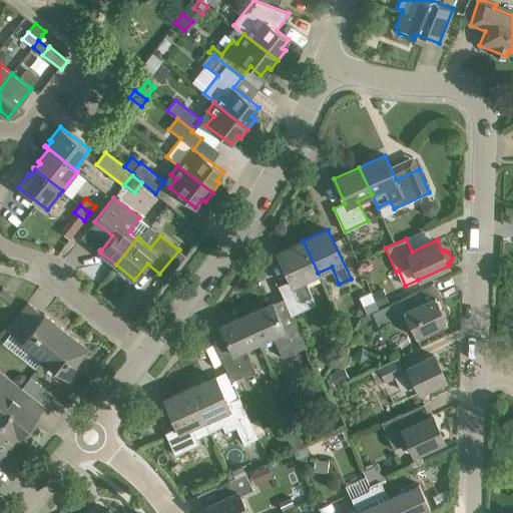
[(318,273),(303,240),(278,252),(291,280),(279,286),(292,314),(316,303),(305,279),(318,273)]
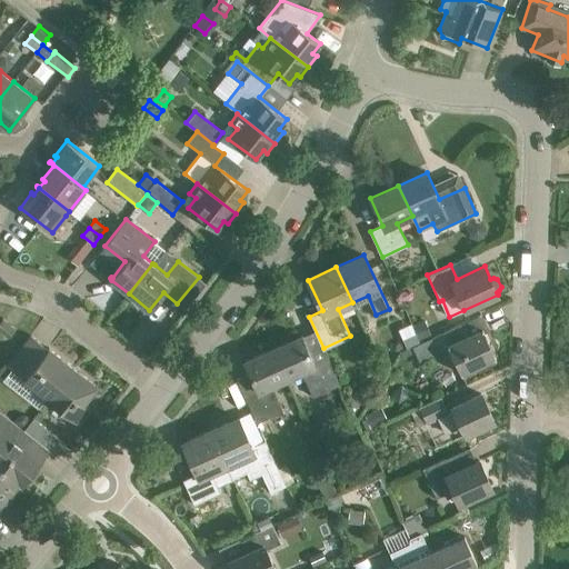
[(461,319),(466,330),(483,323),(479,312),(461,319)]
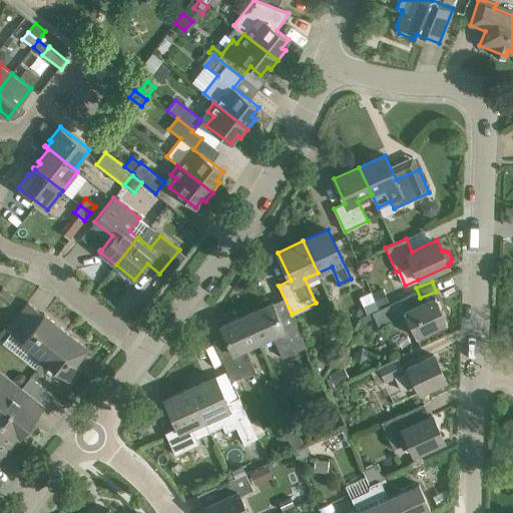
[(3,287),(0,290),(0,298),(8,304),(14,296),(3,287)]
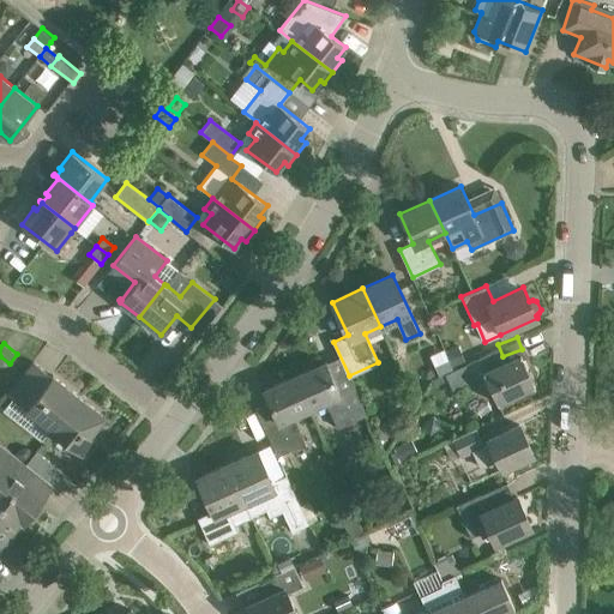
[(455,368),(455,369),(467,363),(458,344),(445,350),(450,359),(455,368)]
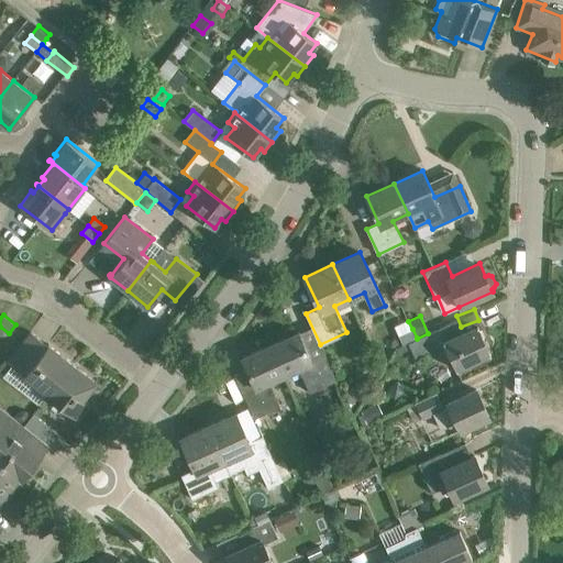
[(455,320),(428,333),(417,339),(409,342),(416,355),(443,343),(455,370),(490,354),(477,324),(476,326),(461,333),(455,320)]
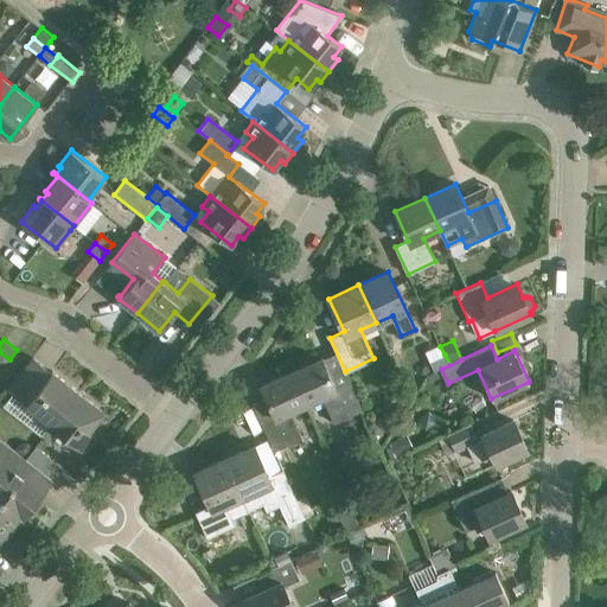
[(449,364),(445,355),(430,362),(435,371),(449,364)]
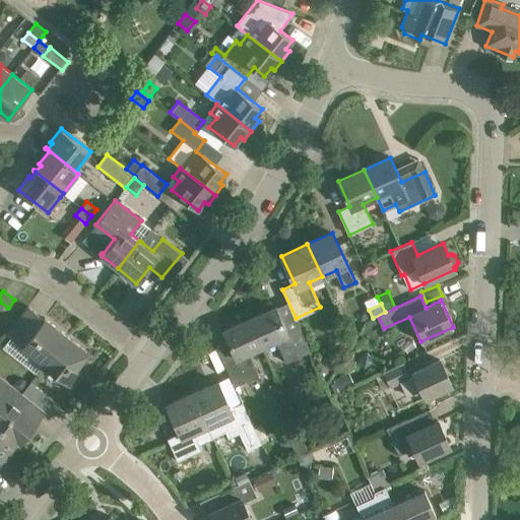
[(22,346),(44,364),(45,365),(67,335),(45,318),(44,319),(28,307),(7,333),(22,345),(22,346)]
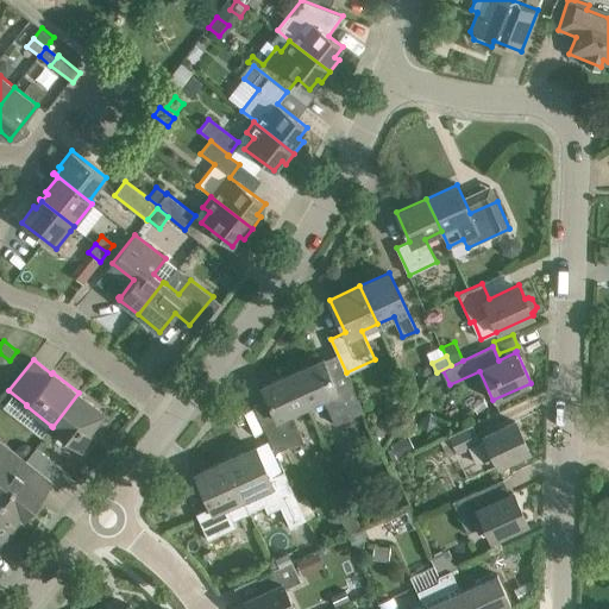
[(292,374),(307,405),(322,397),(336,425),(363,412),(350,382),(336,388),(322,359),(292,374)]
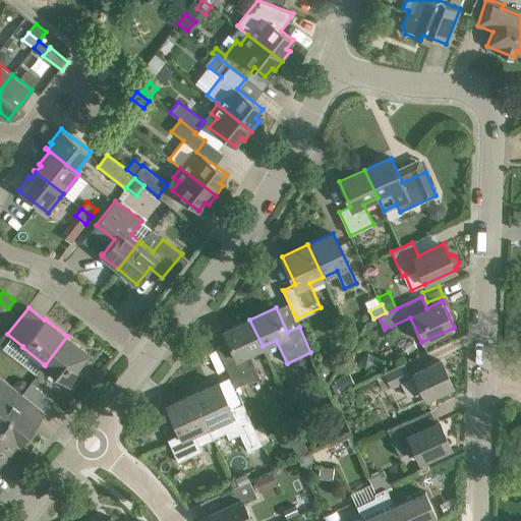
[(263,346),(249,320),(224,331),(235,355),(224,361),(235,387),(259,375),(248,353),(263,346)]
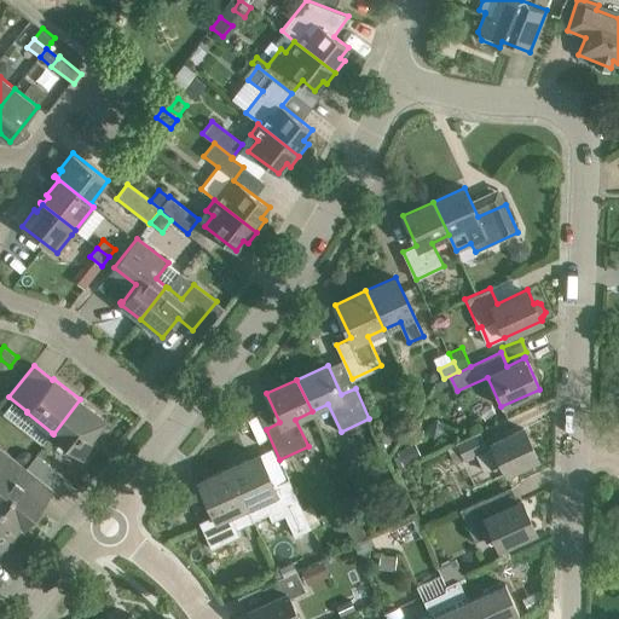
[(53,434),(52,433),(52,434),(86,462),(99,446),(91,439),(106,420),(80,399),(53,434)]
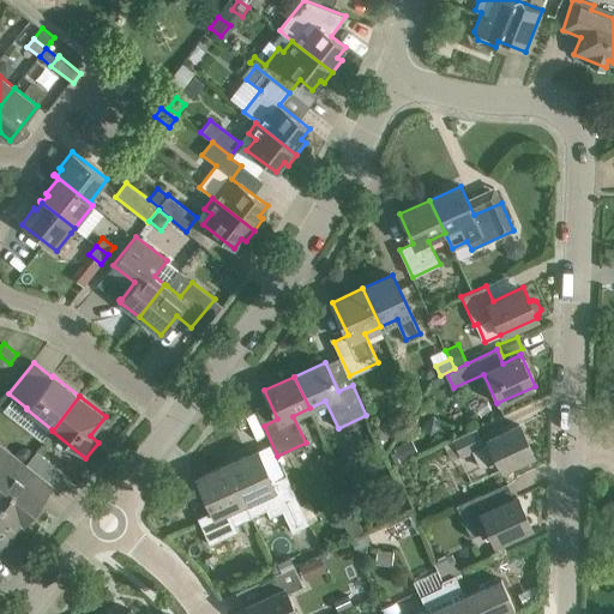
[(390,419),(375,423),(381,438),(396,433),(390,419)]
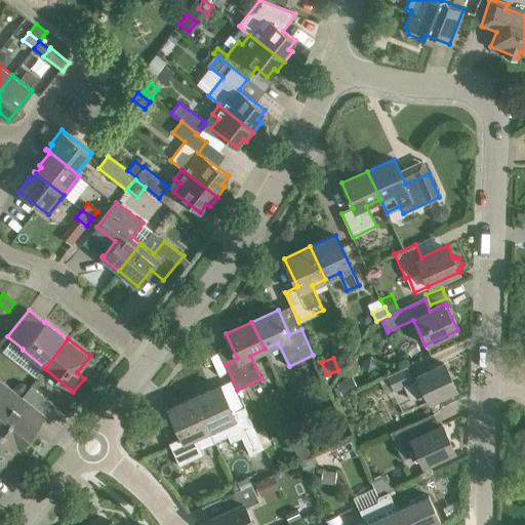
[(407,365),(378,378),(386,394),(394,390),(394,391),(404,387),(411,401),(425,395),(428,402),(456,389),(444,363),(416,375),(418,378),(414,380),(407,365)]
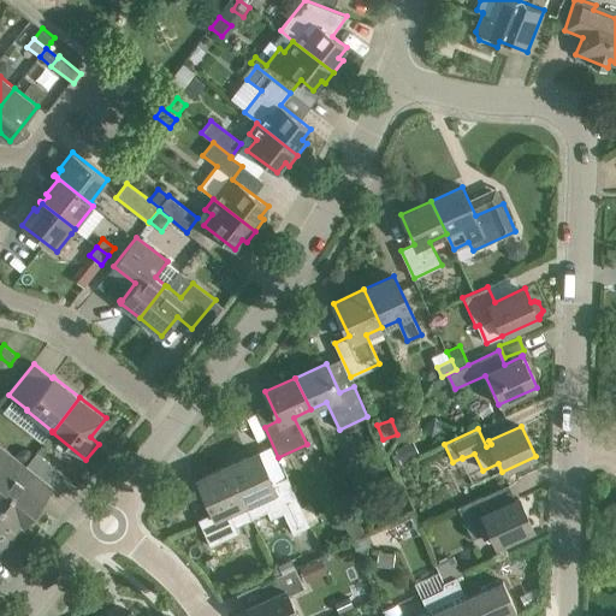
[(395,449),(402,463),(420,455),(413,440),(395,449)]
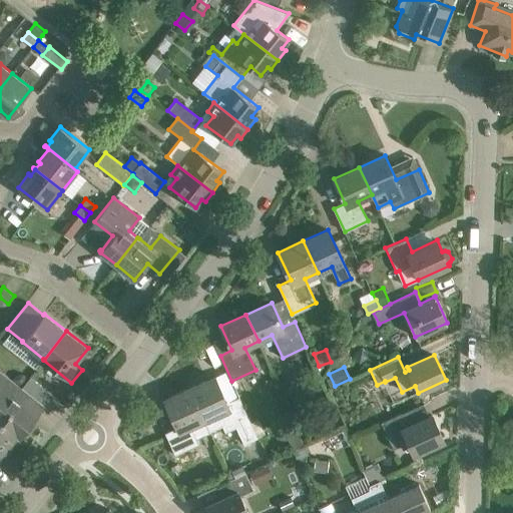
[(0,419),(20,435),(36,415),(44,405),(43,404),(42,405),(41,404),(42,403),(29,394),(29,395),(21,389),(21,388),(19,386),(0,371),(0,419)]
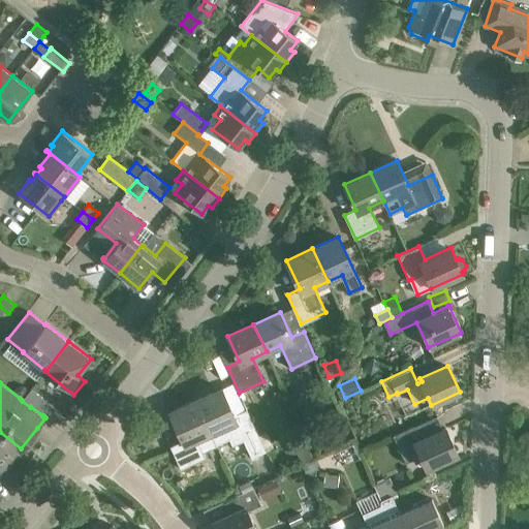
[(30,387),(24,383),(18,383),(13,390),(23,397),(30,387)]
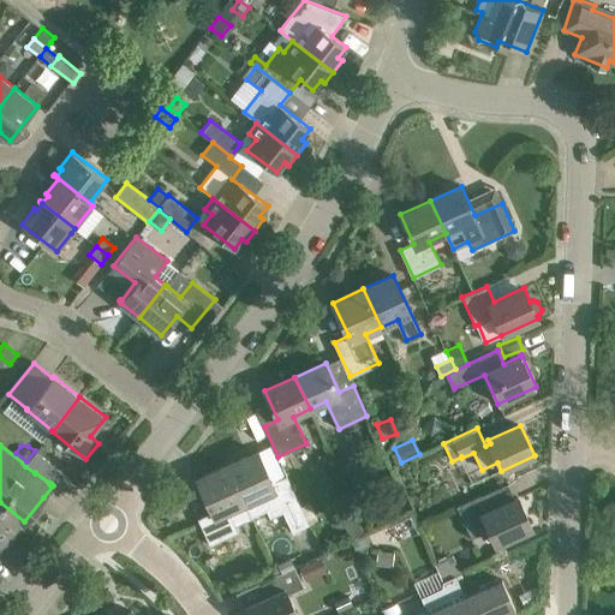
[(306,526),(309,525),(299,503),(278,458),(263,464),(257,451),(227,465),(245,502),(252,517),(267,509),(270,517),(284,511),(293,532),(298,530),(300,535),(309,531),(306,526)]
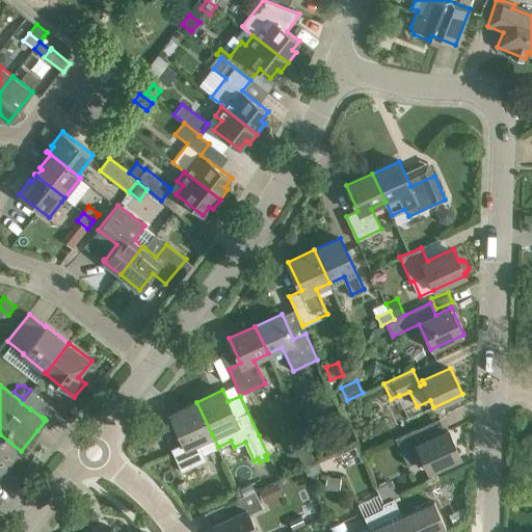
[(54,408),(31,391),(22,402),(22,403),(30,409),(30,408),(44,418),(43,419),(44,420),(45,419),(46,420),(54,426),(55,426),(47,419),(54,408)]
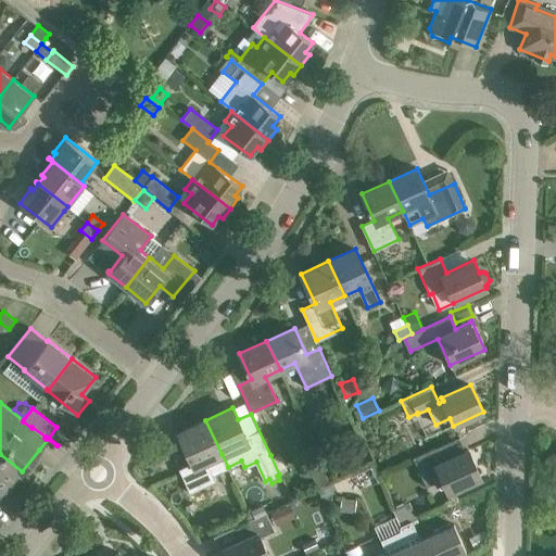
[(222,454),(205,420),(178,432),(194,468),(203,487),(216,480),(207,460),(222,454)]
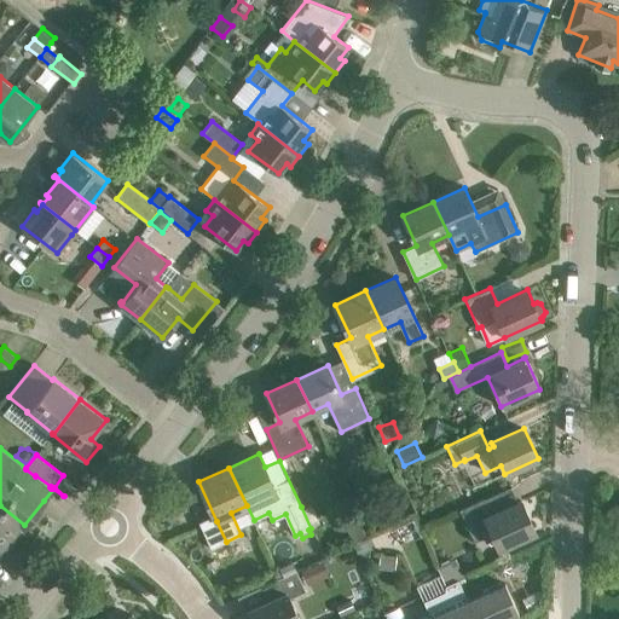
[(387,502),(394,515),(409,509),(403,495),(387,502)]
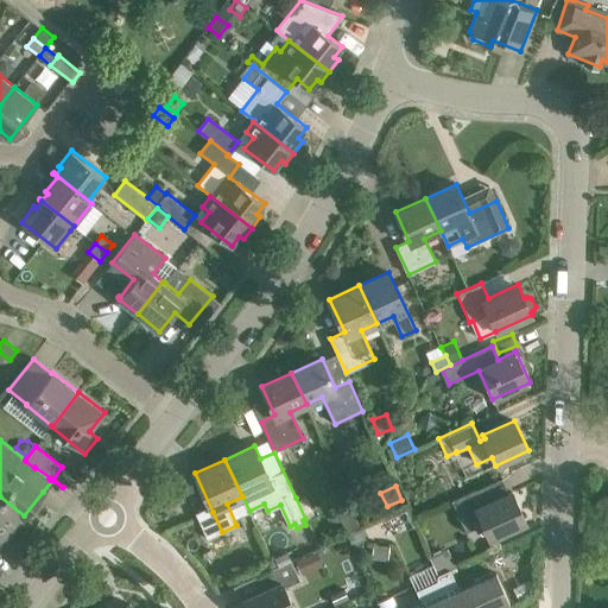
[(476,489),(453,500),(467,531),(483,524),(491,538),(526,521),(512,492),(483,505),(476,489)]
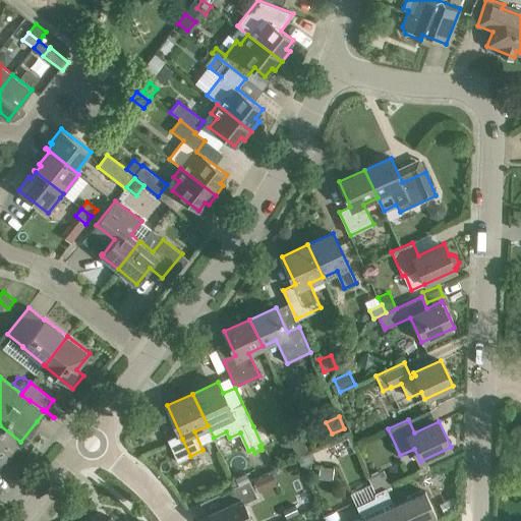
[(262,423),(253,426),(262,445),(270,441),(262,423)]
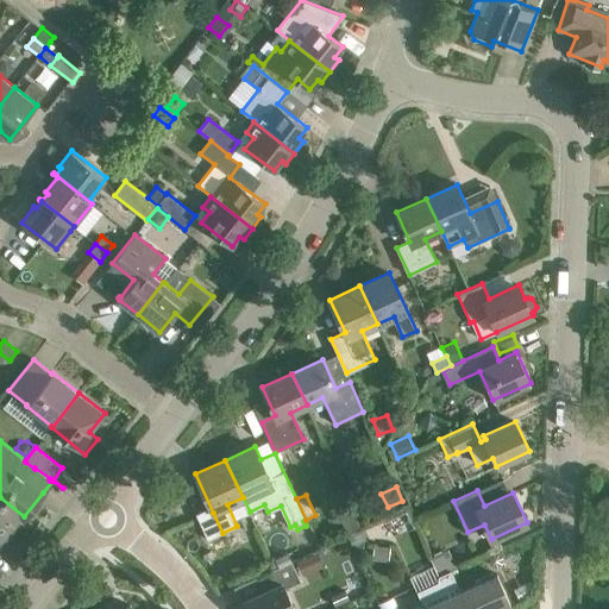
[(10,535),(24,516),(0,497),(0,537),(2,539),(7,533),(10,535)]
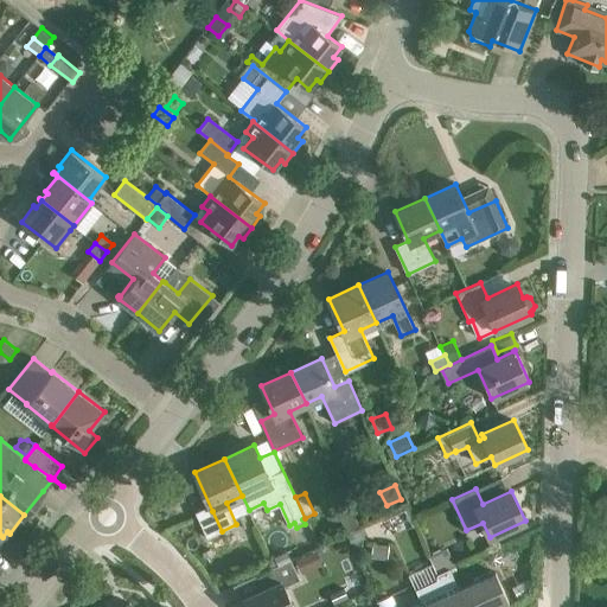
[(334,506),(346,532),(360,526),(347,500),(334,506)]
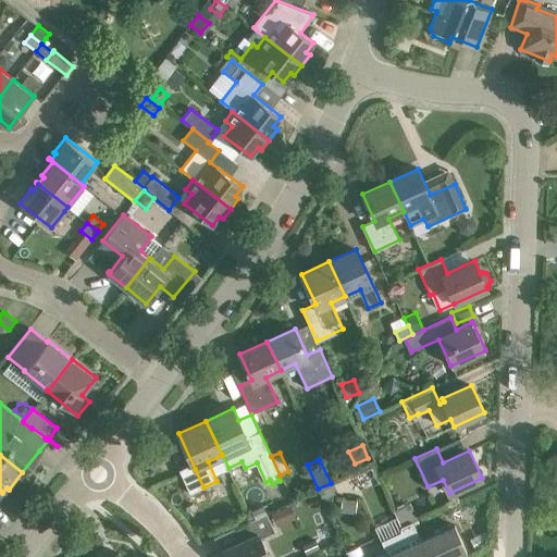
[(336,496),(331,483),(318,489),(324,502),(336,496)]
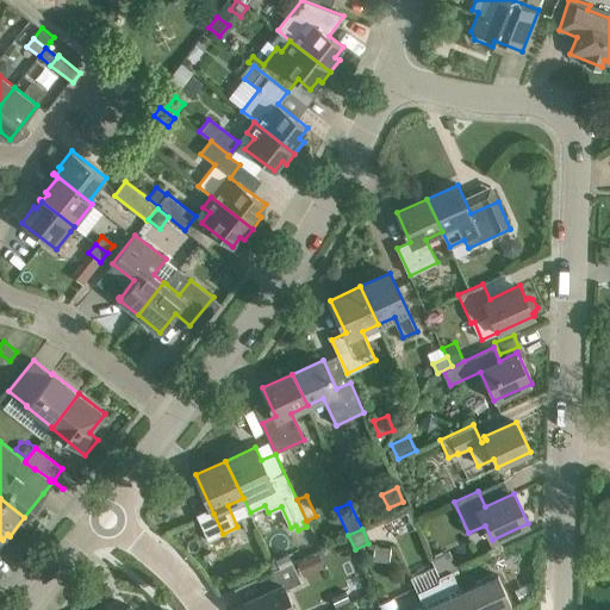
[(391,547),(375,545),(373,559),(388,561),(391,547)]
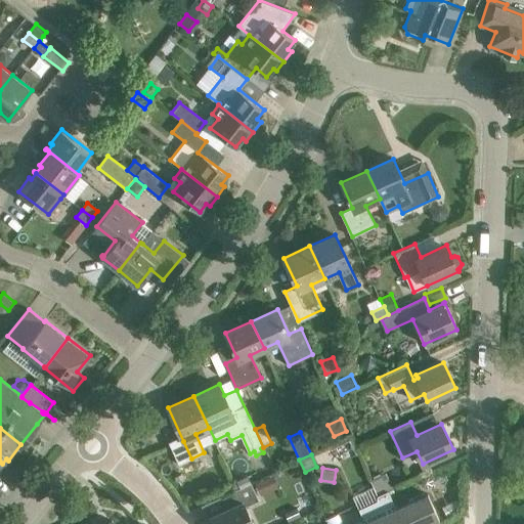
[(429,488),(432,485),(432,479),(429,476),(425,475),(421,479),(421,483),(424,487),(429,488)]
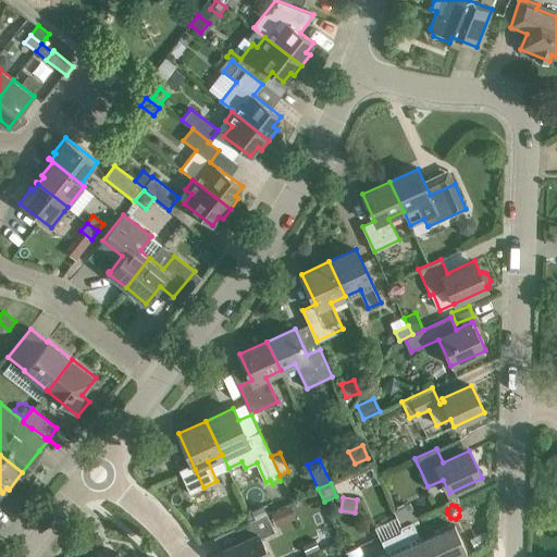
[(243,540),(224,548),(227,556),(269,556),(260,537),(275,531),(272,525),(275,524),(270,511),(236,527),(236,528),(243,540)]
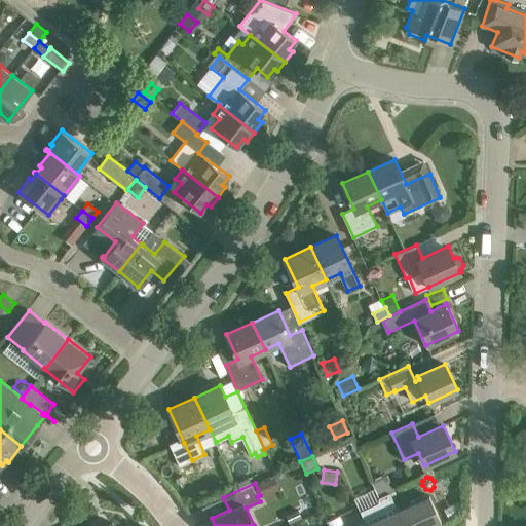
[(379,497),(379,502),(361,510),(368,524),(367,524),(368,525),(405,525),(398,510),(390,492),(379,497)]
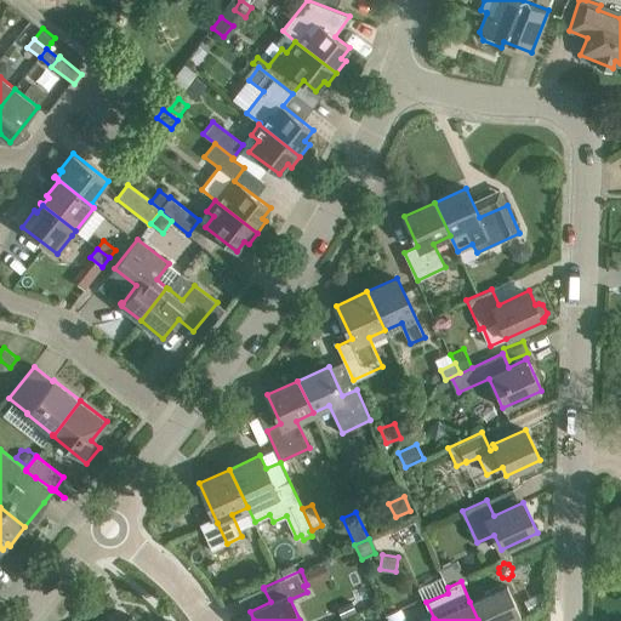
[(507,585),(469,602),(478,620),(505,620),(520,614),(507,585)]
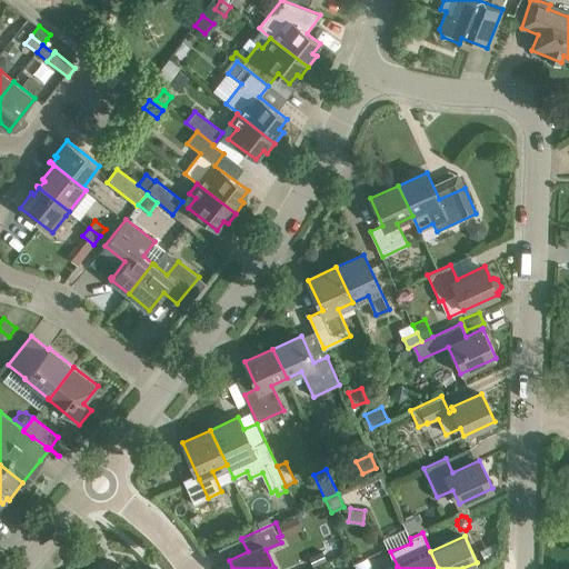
[(313,567),(328,560),(323,551),(309,558),(313,567)]
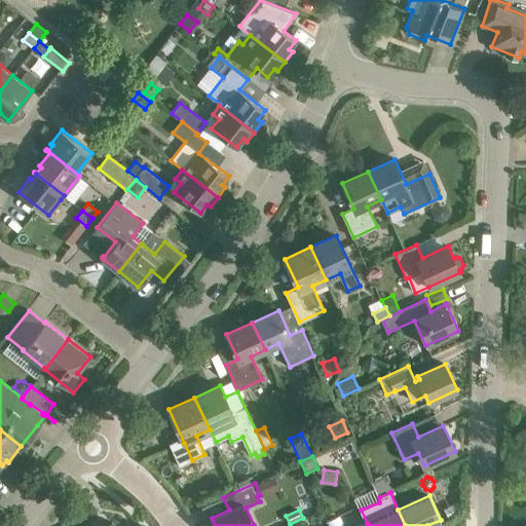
[(344,525),(341,515),(324,521),(325,525),(344,525)]
